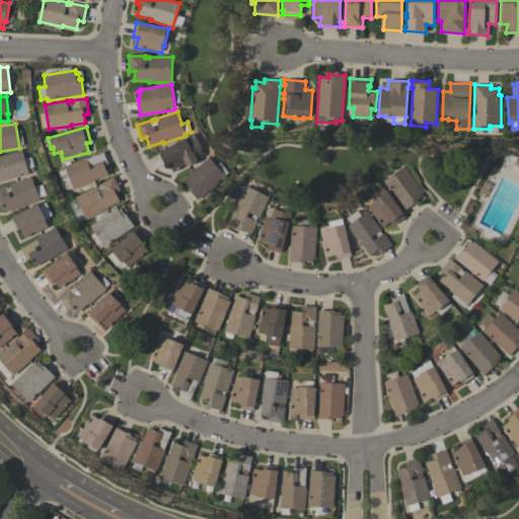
[(158,154),(161,152),(161,151),(195,134),(203,149),(202,150),(205,156),(198,160),(199,161),(188,167),(187,165),(173,172),(169,164),(168,165),(167,164),(164,165),(158,154)]
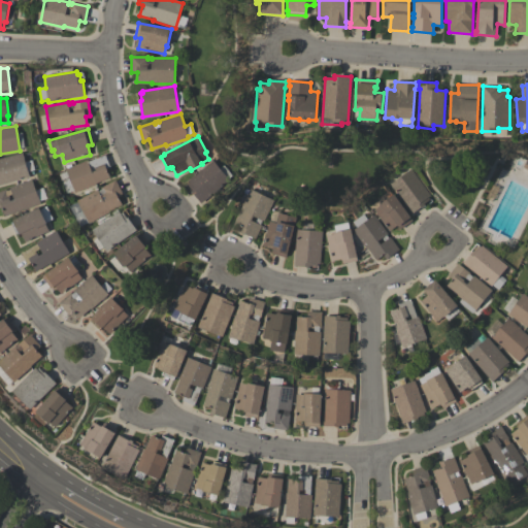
[(0,159),(23,153),(29,177),(0,186),(0,159)]
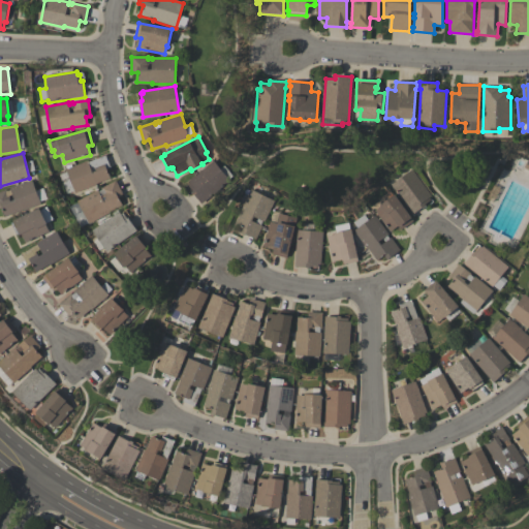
[(65,189),(62,180),(69,177),(66,169),(88,161),(88,162),(105,156),(111,167),(106,168),(111,178),(95,184),(96,185),(75,193),(72,186),(65,189)]
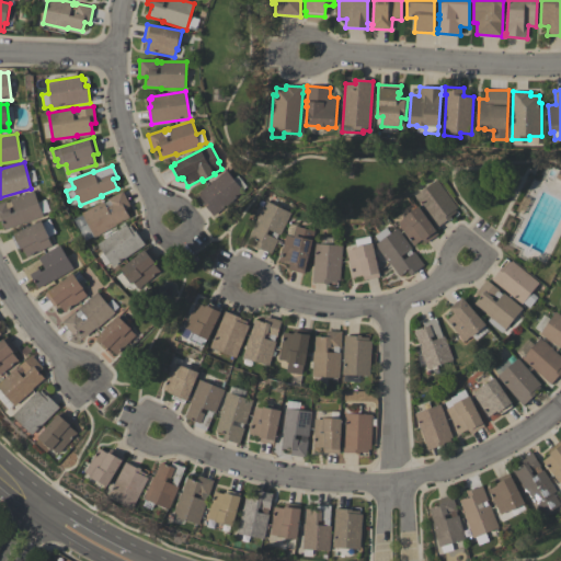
[(199,193),(227,171),(243,192),(214,217),(203,204),(204,203),(199,197),(202,195),(199,193)]
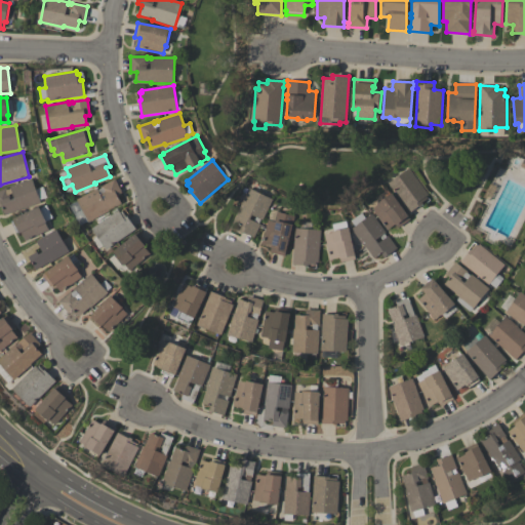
[(409,213),(389,184),(409,168),(429,196),(427,197),(428,199),(422,202),(423,204),(419,207),(419,206),(409,213)]
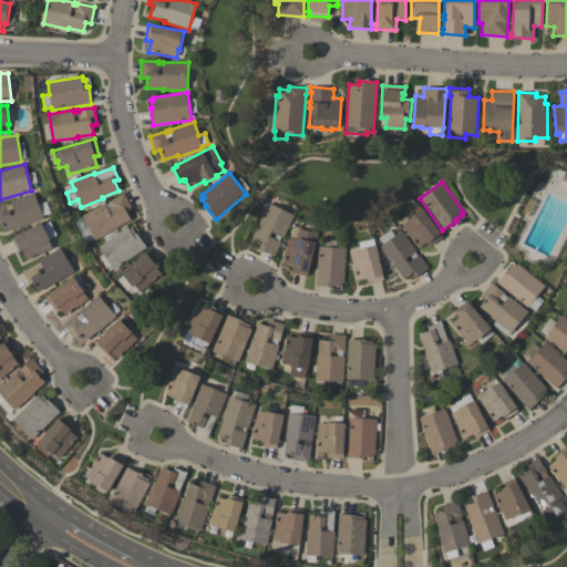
[(0,205),(7,203),(8,205),(11,204),(10,202),(34,193),(44,219),(21,227),(21,226),(6,233),(2,223),(0,223),(0,205)]
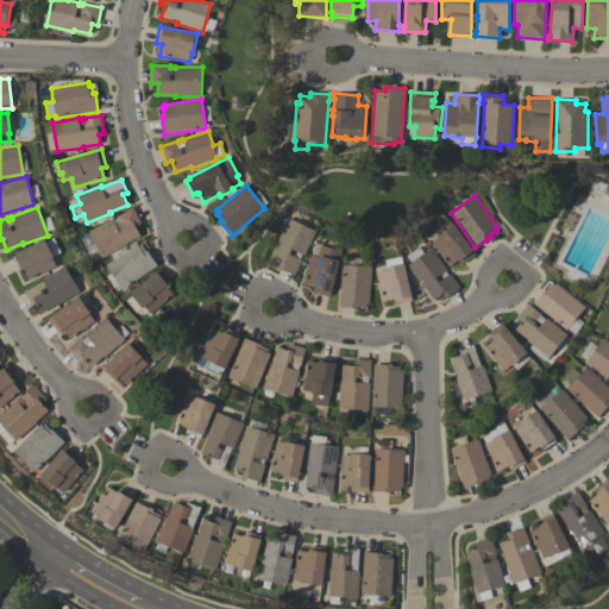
[(89,231),(113,219),(114,221),(118,219),(117,217),(133,208),(142,224),(136,226),(142,237),(126,244),(127,245),(104,258),(89,231)]
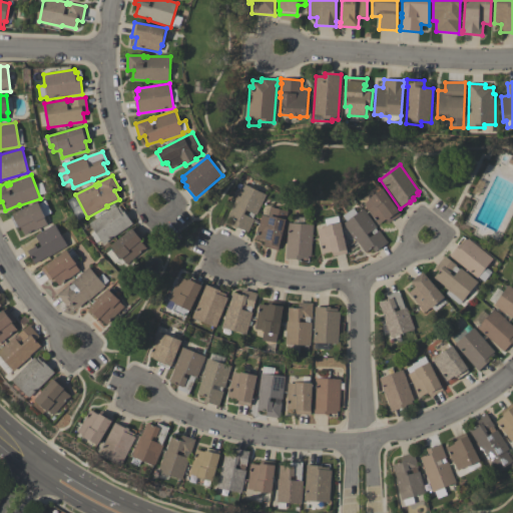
[(248,232),(237,227),(237,228),(233,226),(235,221),(228,217),(234,204),(233,203),(243,184),(267,195),(257,215),(254,215),(253,218),(254,219),(248,232)]
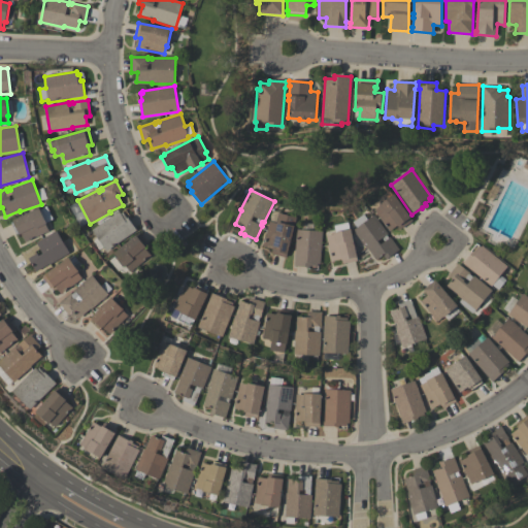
[(390,231),(374,210),(381,205),(380,204),(394,194),(411,218),(410,218),(413,221),(401,230),(398,226),(390,231)]
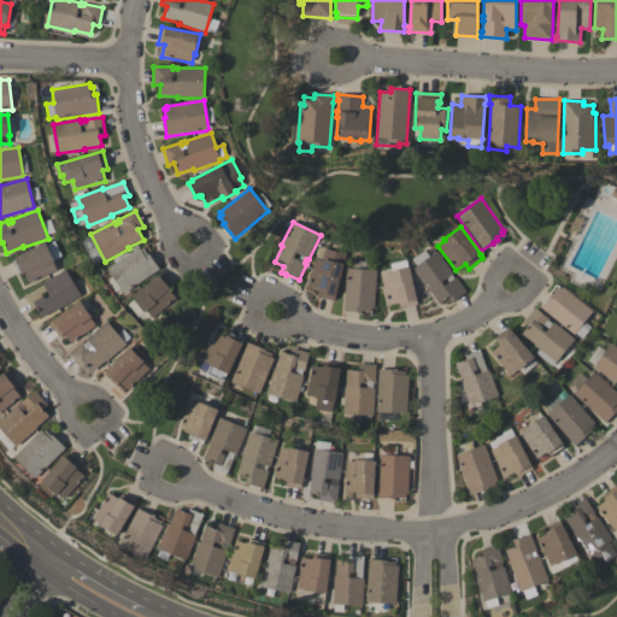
[(57,270),(30,283),(25,274),(23,274),(23,272),(19,275),(12,260),(17,259),(16,258),(46,242),(56,262),(53,263),(57,270)]
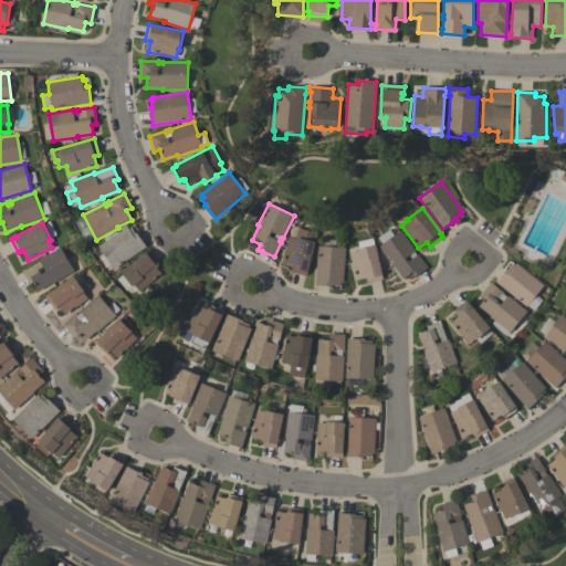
[(114,269),(98,247),(128,227),(129,229),(132,228),(136,234),(137,233),(147,248),(114,269)]
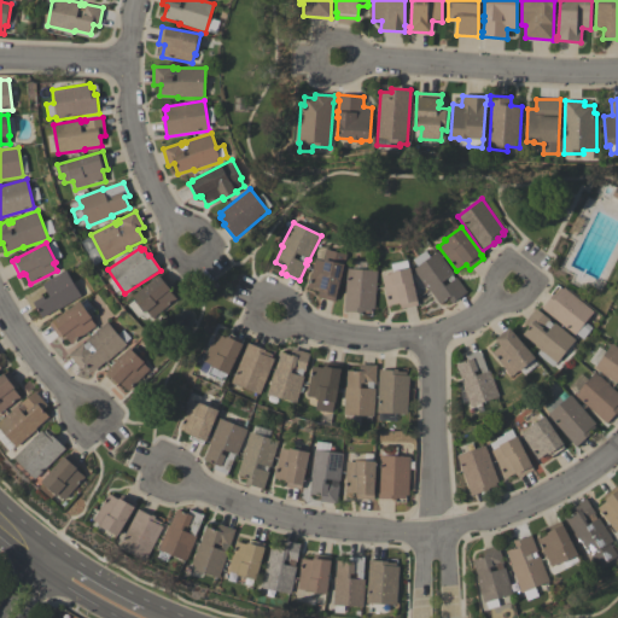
[(347,255),(336,302),(318,298),(319,292),(308,289),(315,258),(324,261),(327,250),(347,255)]
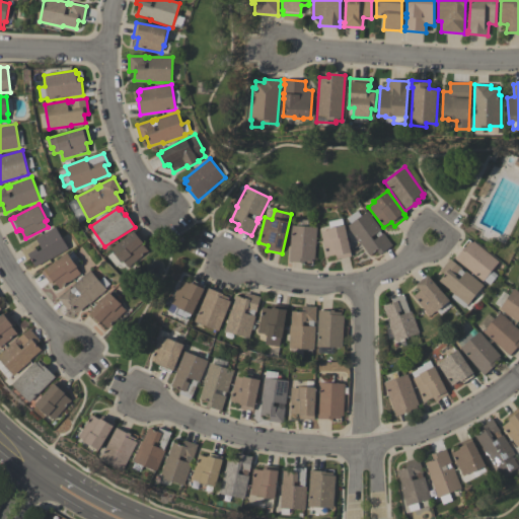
[(370,256),(362,244),(361,245),(347,226),(350,224),(347,219),(357,211),(361,216),(368,212),(381,230),(380,231),(382,234),(383,233),(392,245),(383,252),(383,253),(380,255),(377,251),(370,256)]
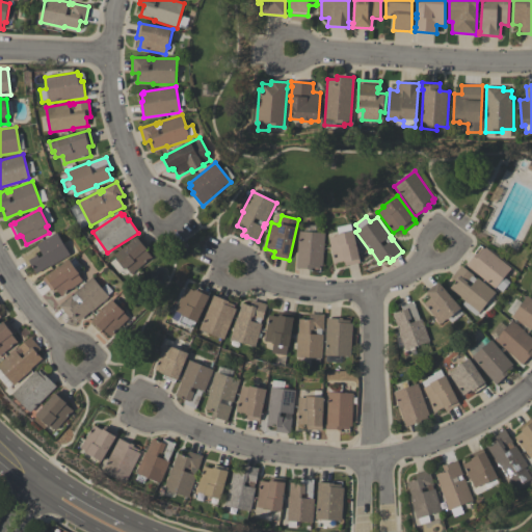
[(335,263),(329,238),(336,236),(336,234),(338,234),(337,228),(350,224),(352,231),(353,231),(361,263),(345,266),(344,261),(335,263)]
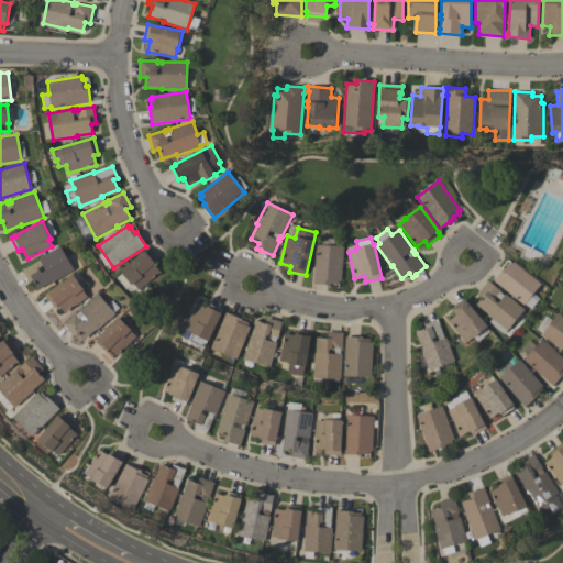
[(338,285),(330,284),(330,286),(326,286),(326,285),(313,284),(317,245),(344,247),(341,282),(338,282),(338,285)]
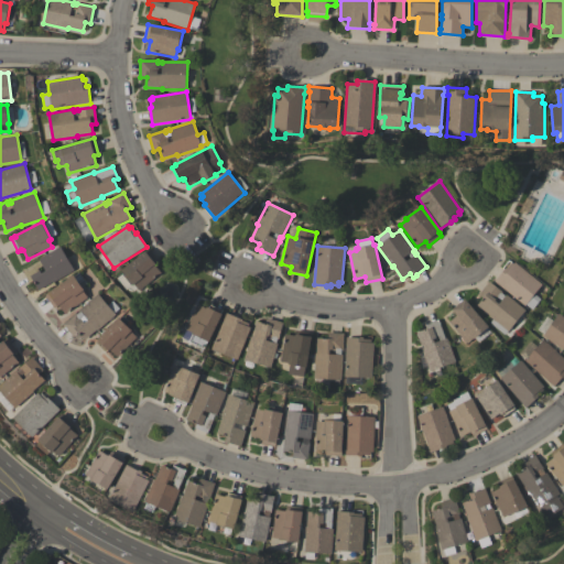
[(39,290),(33,281),(30,283),(22,271),(40,261),(39,260),(60,247),(74,270),(53,283),(52,282),(39,290)]
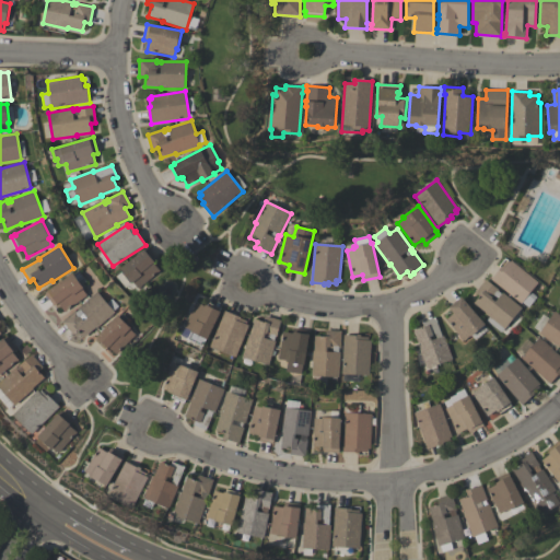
[(138,289),(133,282),(131,284),(121,272),(123,271),(121,269),(148,247),(158,260),(154,263),(161,271),(138,289)]
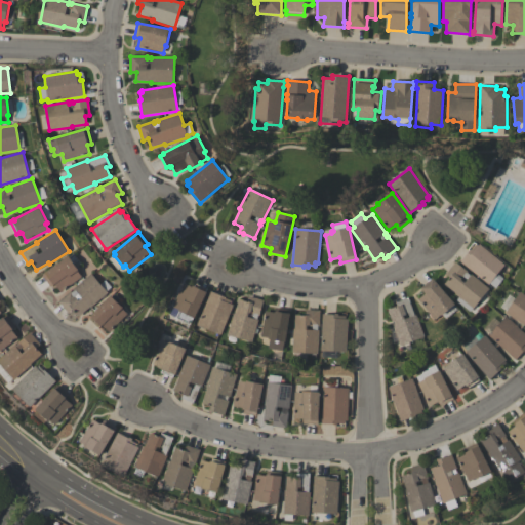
[(505,265),(497,274),(503,279),(495,289),(489,284),(489,285),(460,261),(471,249),(471,250),(476,244),(478,246),(479,244),(505,265)]
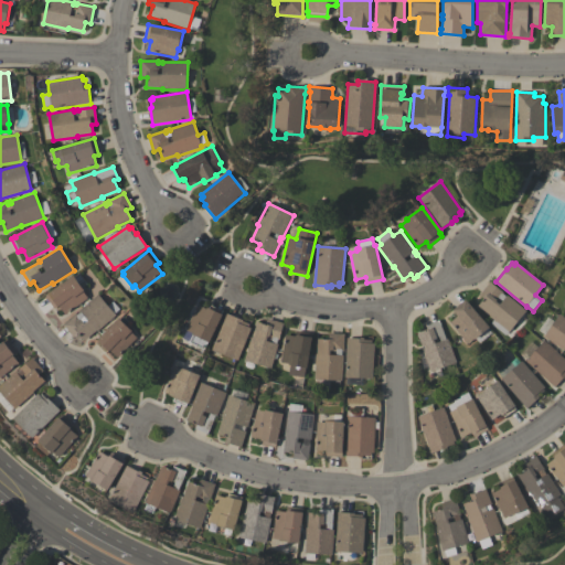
[(87,298),(65,315),(59,306),(54,309),(45,296),(74,276),(74,277),(78,274),(84,280),(80,284),(85,290),(83,291),(87,298)]
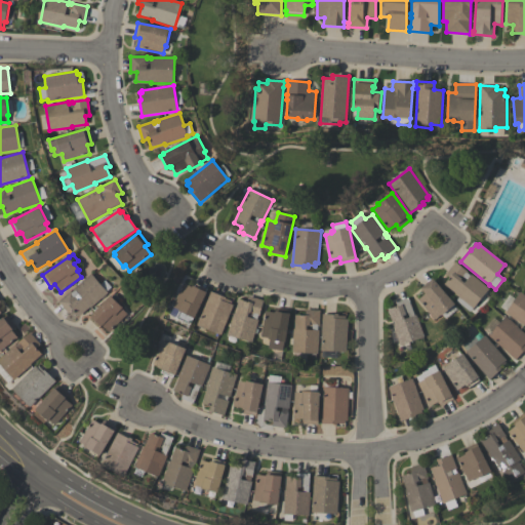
[(444,285),(450,278),(446,275),(456,263),(468,272),(467,273),(471,276),(472,275),(489,289),(470,313),(456,300),(459,297),(444,285)]
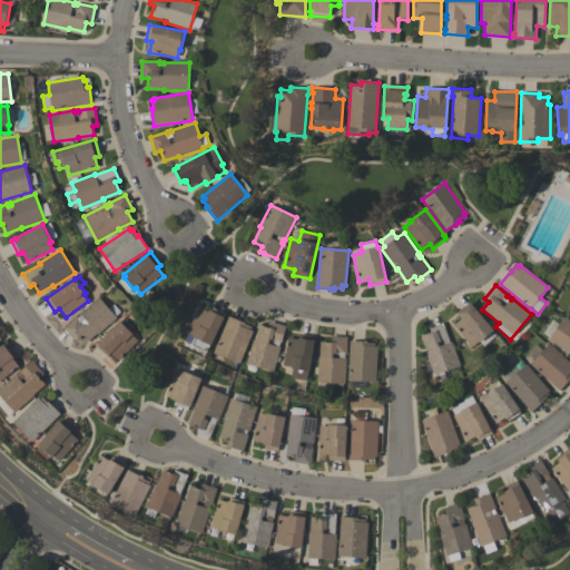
[(120,313),(116,316),(117,318),(98,335),(97,334),(85,344),(79,336),(75,341),(64,327),(77,316),(78,317),(81,315),(80,314),(99,297),(109,308),(114,304),(120,313)]
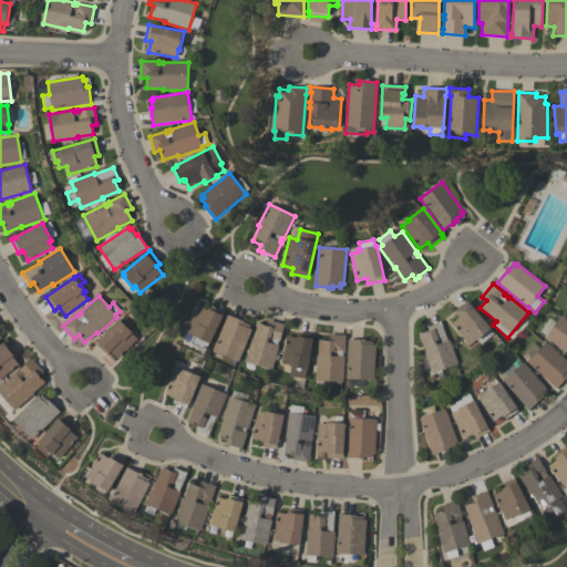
[(492,329),(477,341),(476,340),(470,346),(451,325),(460,317),(455,311),(467,300),(492,329)]
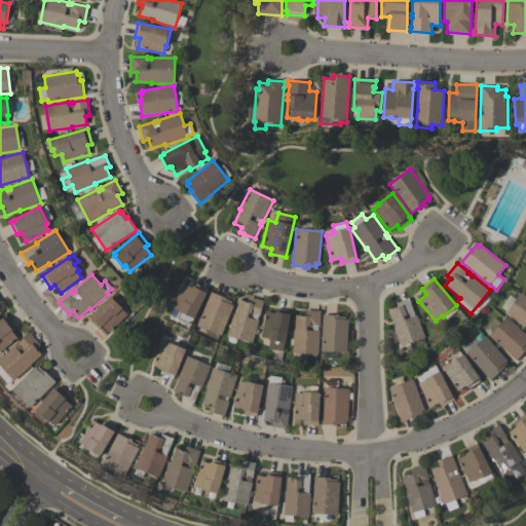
[(191,326),(177,318),(181,311),(180,311),(180,310),(173,307),(184,284),(193,288),(194,287),(195,287),(196,285),(208,290),(207,293),(208,293),(195,320),(194,318),(191,326)]
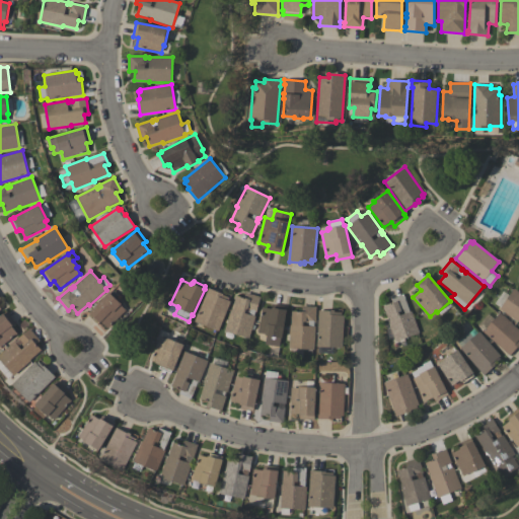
[(195,321),(209,288),(223,294),(223,295),(229,298),(228,301),(231,302),(219,331),(195,321)]
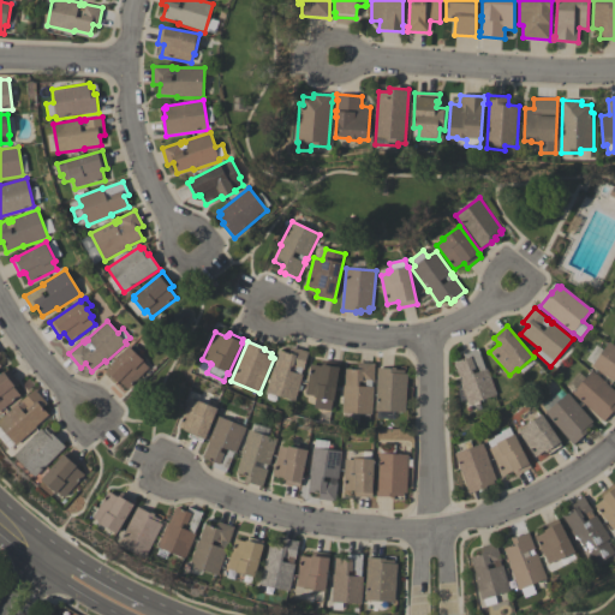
[(614,381),(614,382),(592,368),(609,342),(614,346),(614,381)]
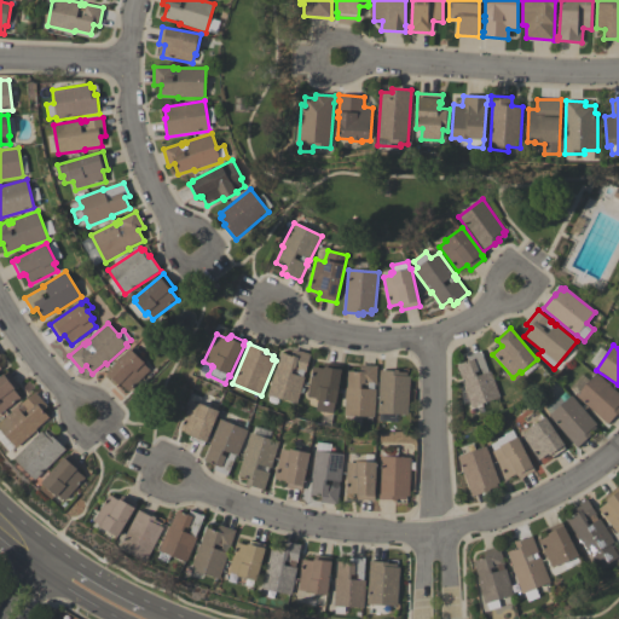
[(150,369),(128,392),(121,385),(120,386),(119,385),(116,387),(105,376),(108,374),(106,372),(129,348),(131,350),(134,346),(142,353),(138,357),(150,369)]
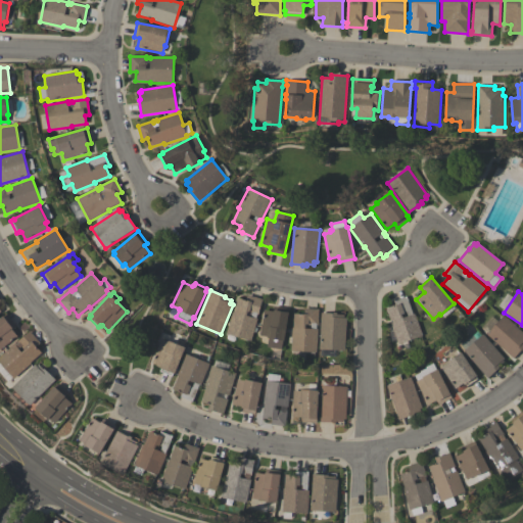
[(227,334),(233,312),(234,313),(238,298),(248,300),(249,296),(263,300),(258,315),(257,315),(256,319),(257,319),(251,341),(227,334)]
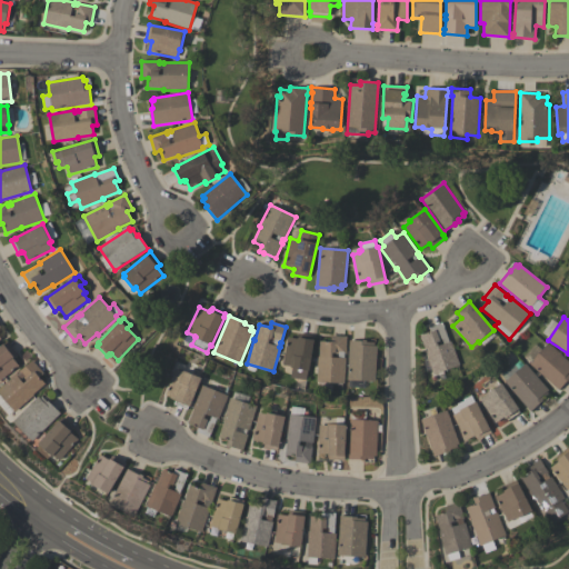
[(433,375),(425,351),(426,350),(420,336),(431,332),(429,328),(442,323),(449,342),(451,341),(460,366),(443,371),(445,373),(439,376),(438,373),(433,375)]
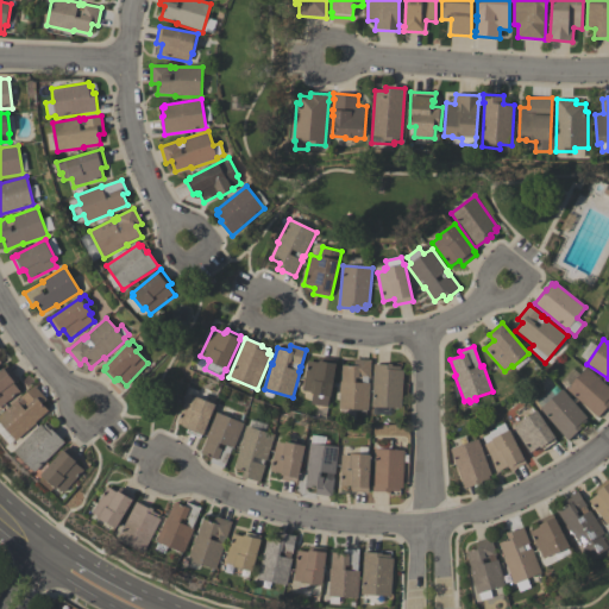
[(303,391),(308,362),(319,363),(319,357),(338,360),(331,397),(330,397),(328,407),(312,405),(313,394),(312,394),(312,393),(303,391)]
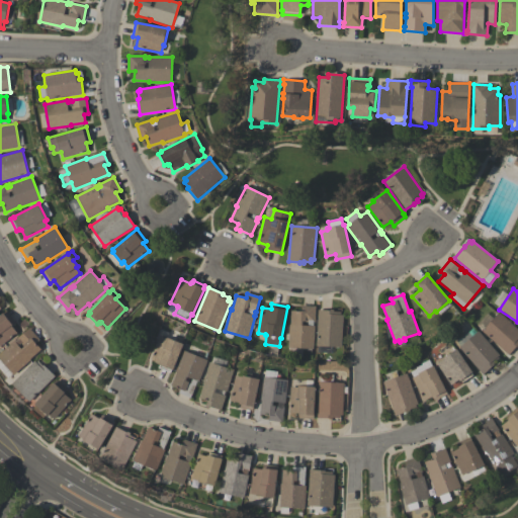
[(314,349),(288,348),(289,325),(290,325),(291,311),(301,312),(301,306),(316,307),(315,323),(314,323),(314,327),(315,327),(314,349)]
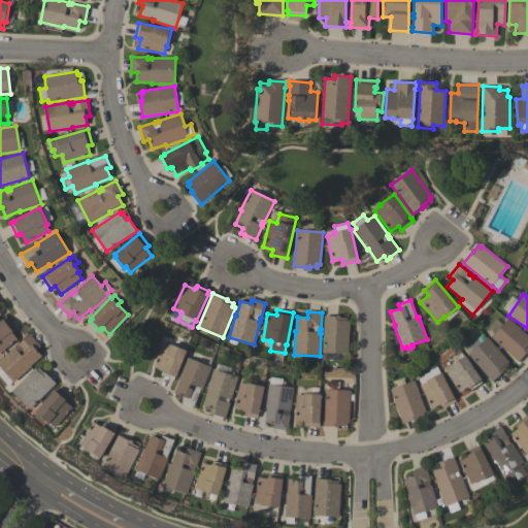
[(323,353),(324,317),(335,317),(335,316),(340,316),(340,318),(348,318),(348,321),(350,321),(349,355),(323,353)]
